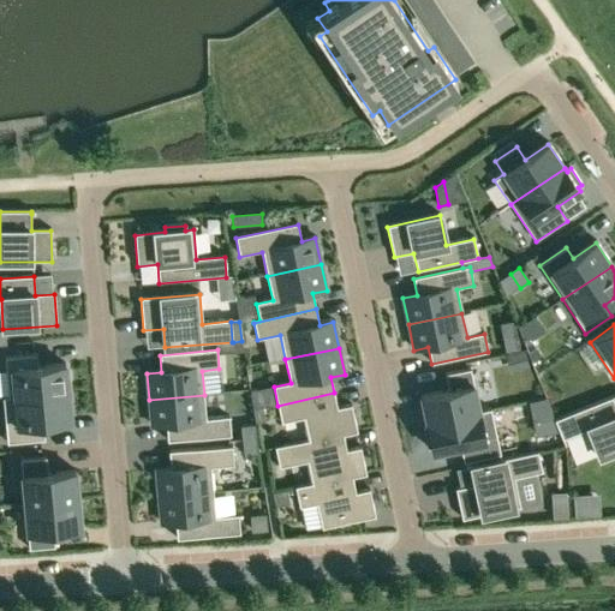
[(527,355),(531,364),(541,358),(536,349),(527,355)]
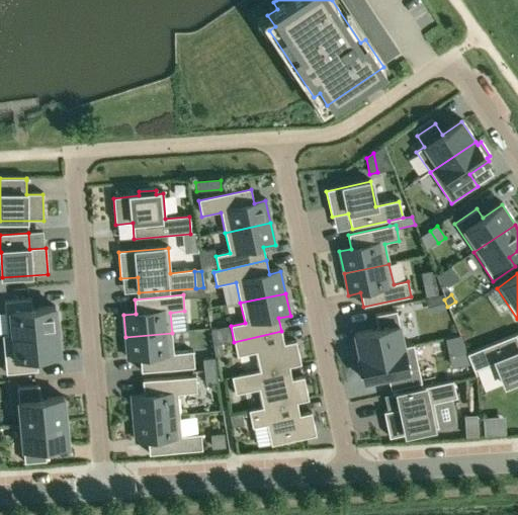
[(442,297),(426,303),(429,315),(445,311),(442,297)]
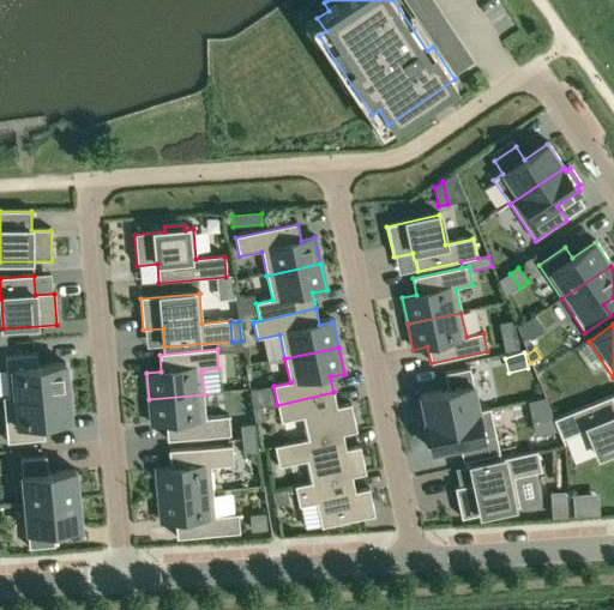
[(6,398),(7,399),(68,393),(65,364),(37,368),(36,356),(5,358),(8,398),(6,398)]
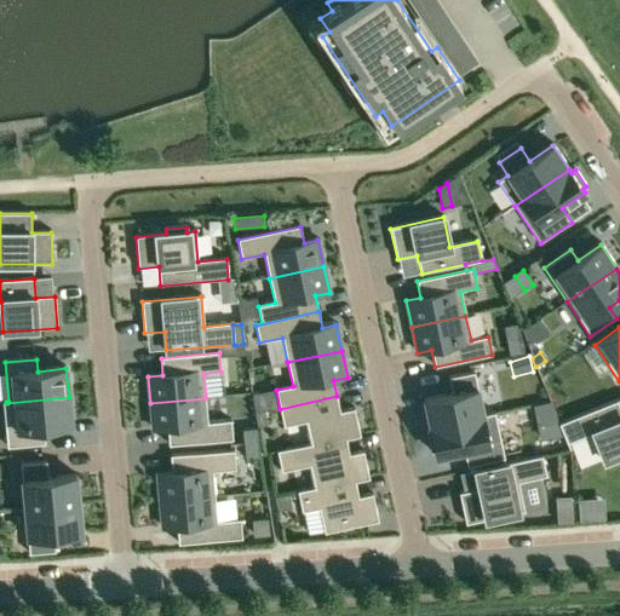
[(452,395),(424,401),(430,429),(495,415),(494,414),(483,416),(474,373),(448,378),(452,395)]
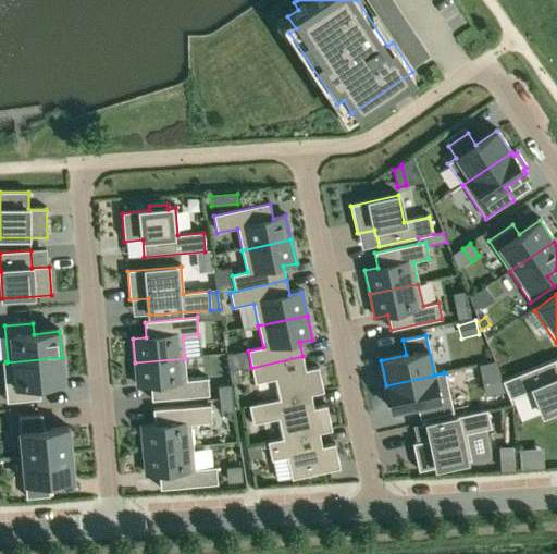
[(302,356),(251,368),(255,384),(275,380),(280,401),(249,407),(249,408),(323,392),(318,368),(306,371),(302,356)]
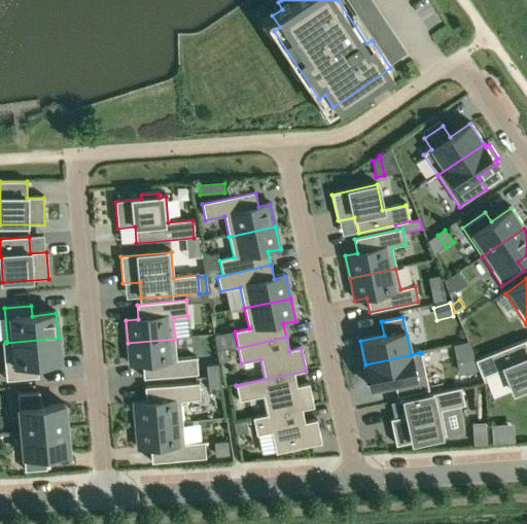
[(61,362),(59,338),(6,343),(9,381),(38,379),(37,364),(61,362)]
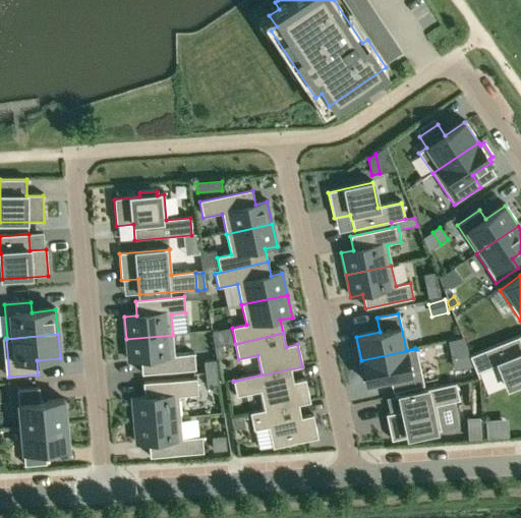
[(173,335),(126,339),(128,361),(140,360),(141,376),(195,370),(194,354),(174,356),(173,335)]
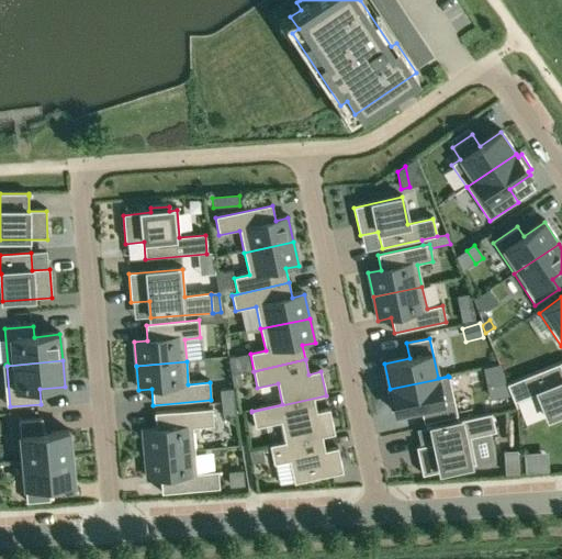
[(561,370),(559,364),(507,386),(514,403),(538,393),(548,418),(551,417),(552,422),(561,417),(561,370)]
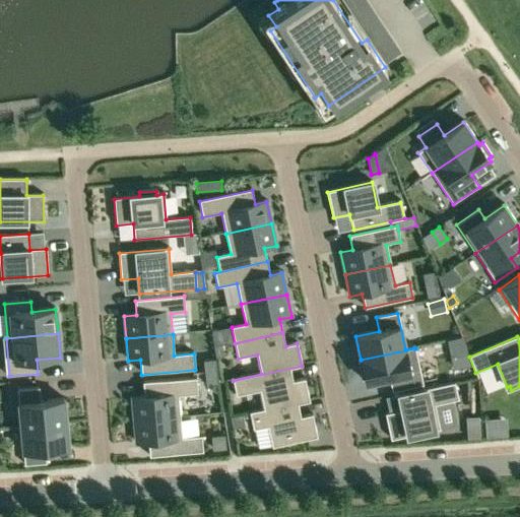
[(225,345),(213,347),(216,360),(229,357),(225,345)]
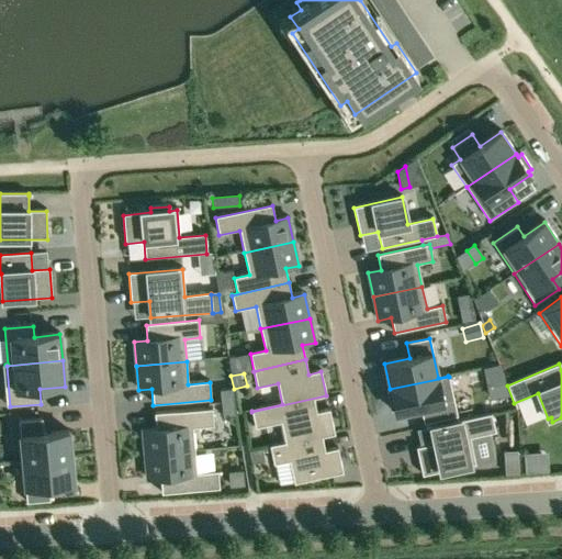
[(457,416),(449,377),(390,389),(391,392),(386,393),(391,412),(395,411),(395,414),(420,409),(424,424),(457,416)]
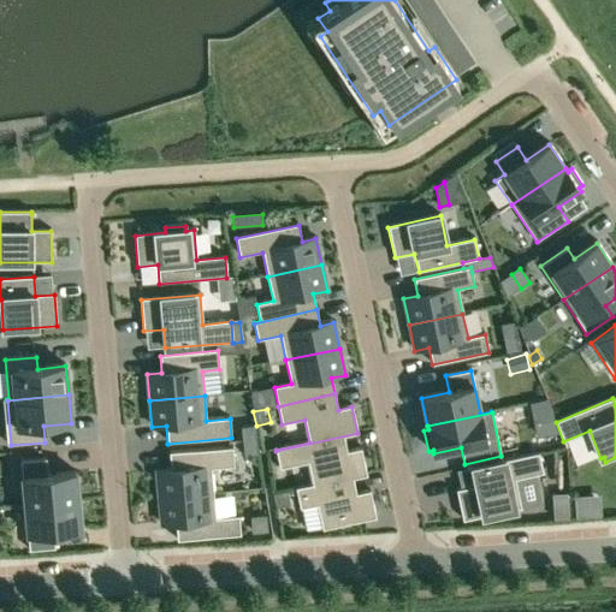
[(241,429),(242,443),(256,441),(255,427),(241,429)]
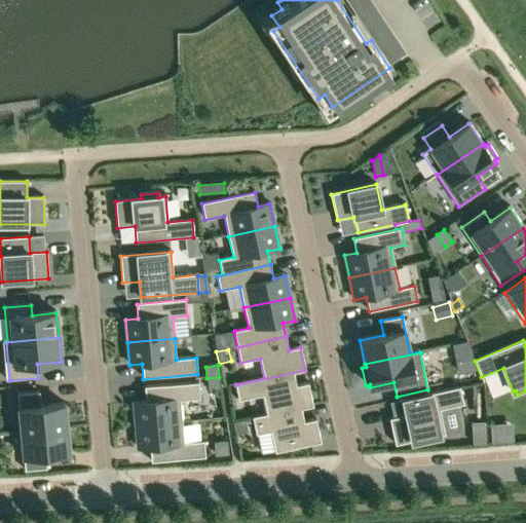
[(305,370),(235,385),(239,401),(263,396),(267,415),(253,418),(253,419),(313,406),(308,383),(296,386),(294,373),(305,371),(305,370)]
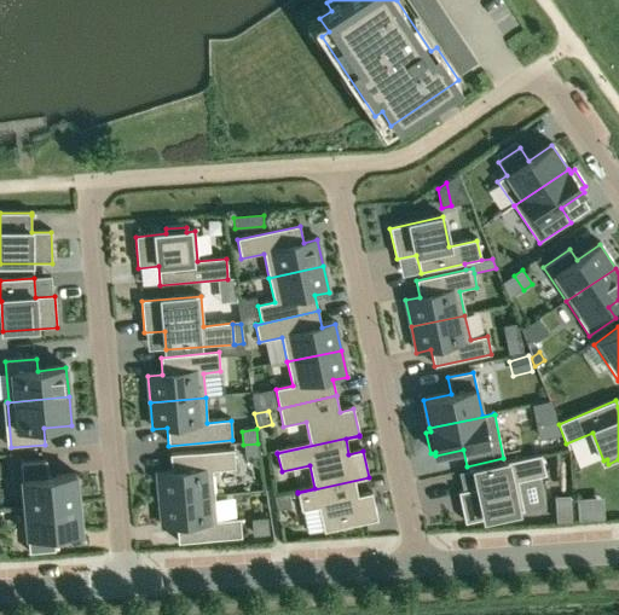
[(258,444),(243,445),(246,459),(260,458),(258,444)]
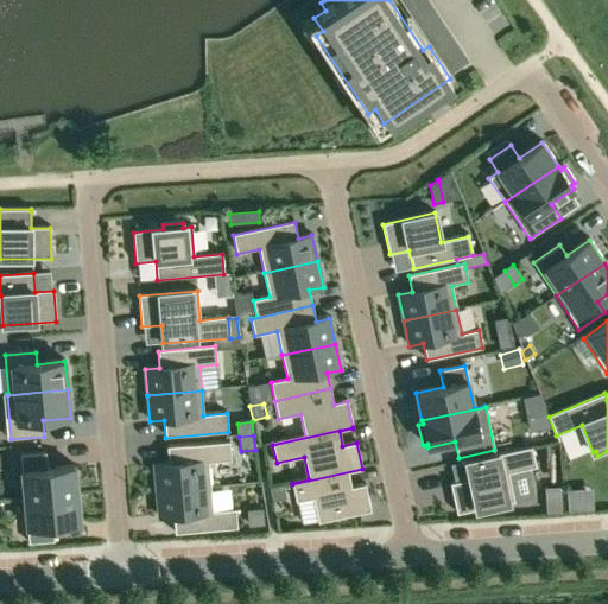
[(157,493),(210,488),(208,463),(225,462),(223,443),(166,447),(168,465),(154,466),(157,493)]
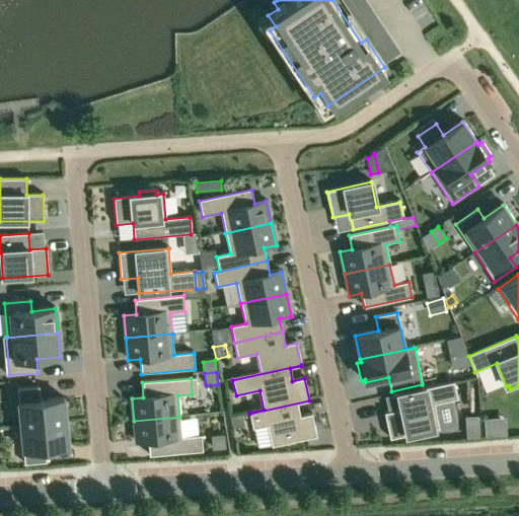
[(384,414),(390,440),(439,429),(434,404),(457,399),(453,382),(397,394),(401,410),(384,414)]
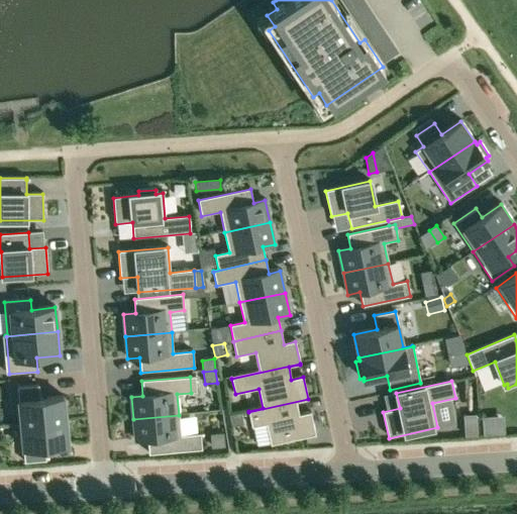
[(20,425),(66,421),(64,397),(40,400),(38,386),(17,388),(20,425)]
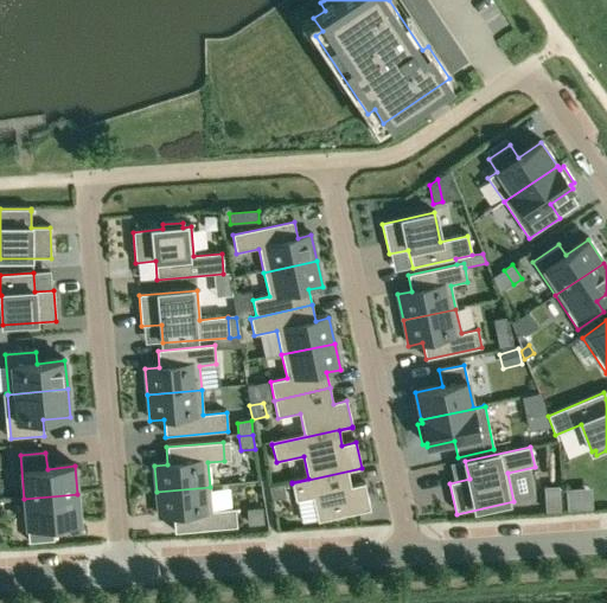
[(295,502),(313,499),(318,523),(370,511),(365,485),(351,487),(347,473),(362,469),(362,468),(292,483),(295,502)]
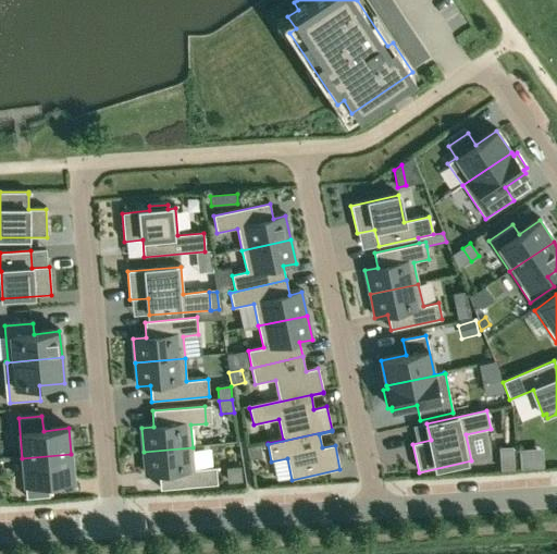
[(260,445),(247,448),(249,462),(262,458),(260,445)]
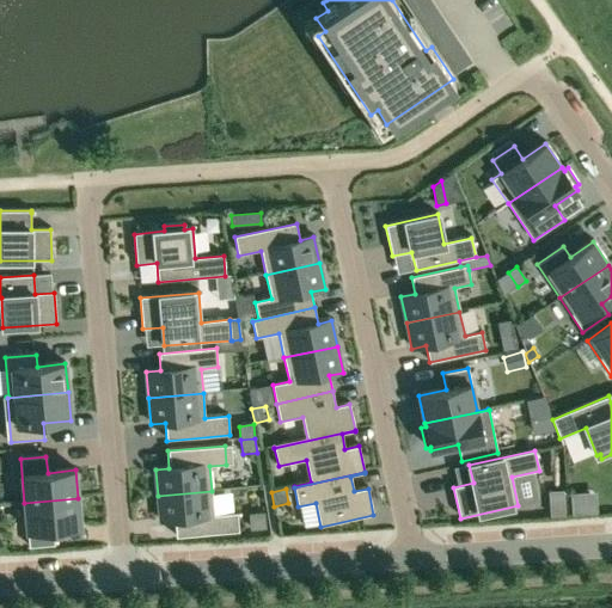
[(214,515),(212,491),(158,496),(160,522),(173,521),(176,538),(238,533),(237,514),(214,515)]
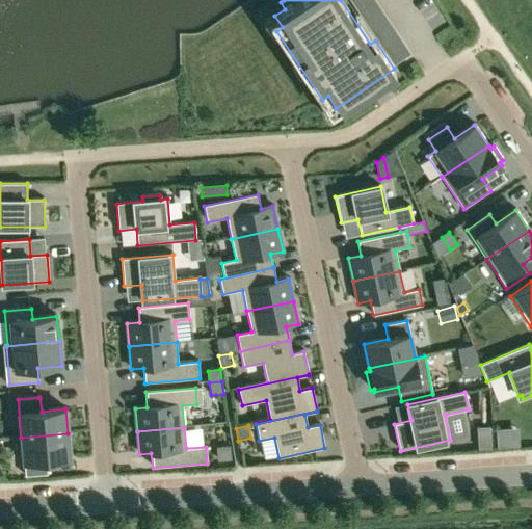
[(489,427),(477,428),(478,450),(491,449),(489,427)]
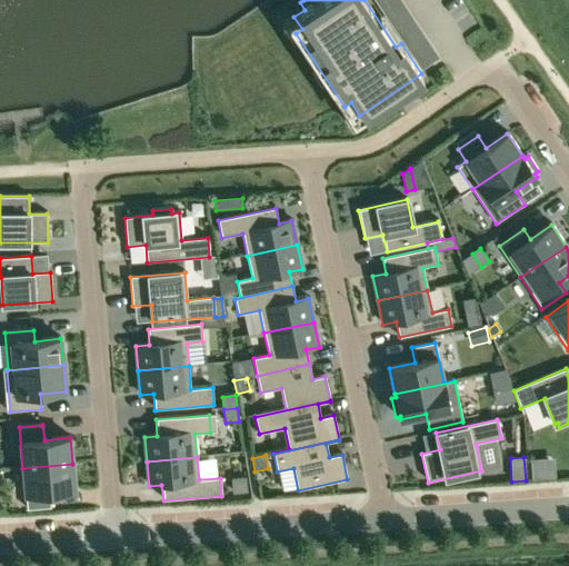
[(72,464),(22,468),(27,510),(51,508),(49,493),(75,490),(72,464)]
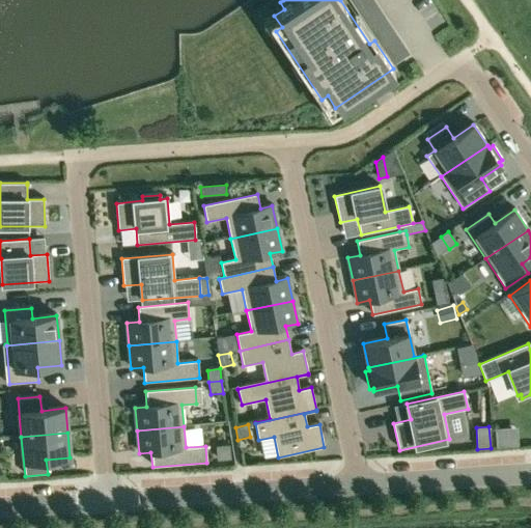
[(229,447),(216,448),(217,463),(230,461),(229,447)]
